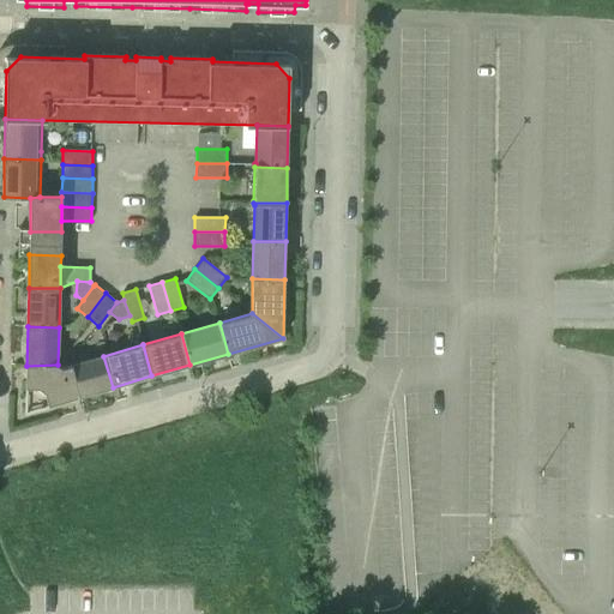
[(72,398),(113,387),(103,356),(72,365),(62,367),(72,398)]
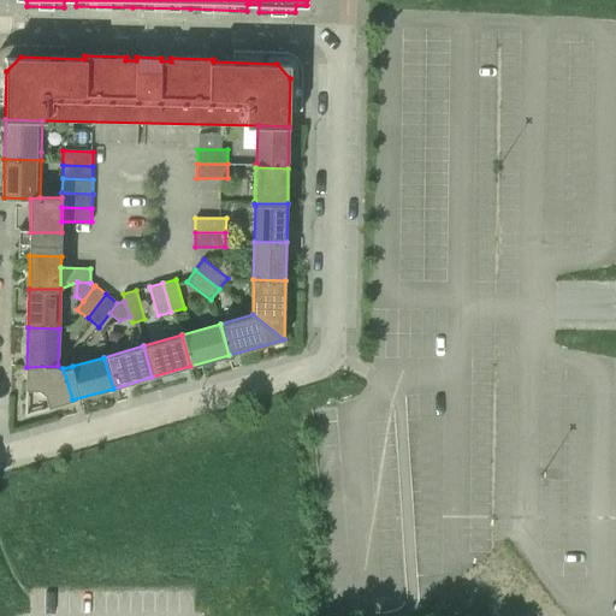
[(25,413),(72,400),(63,368),(58,366),(27,367),(25,413)]
